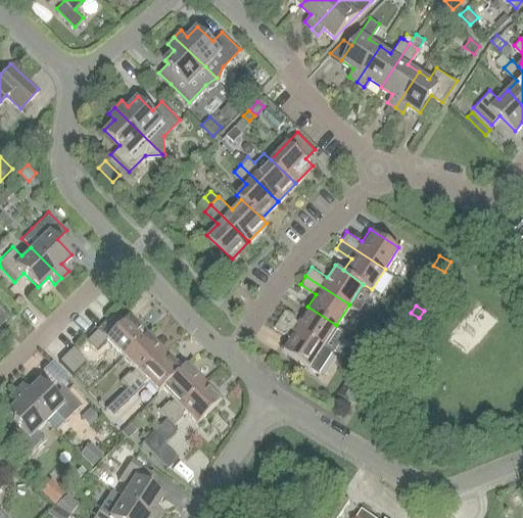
[(336,325),(307,307),(300,318),(285,308),(279,317),(323,345),(331,350),(345,330),(336,325)]
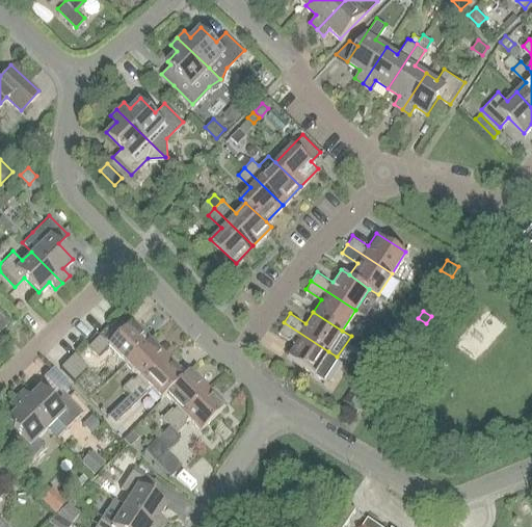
[(115,317),(98,334),(125,361),(150,337),(132,318),(124,325),(115,317)]
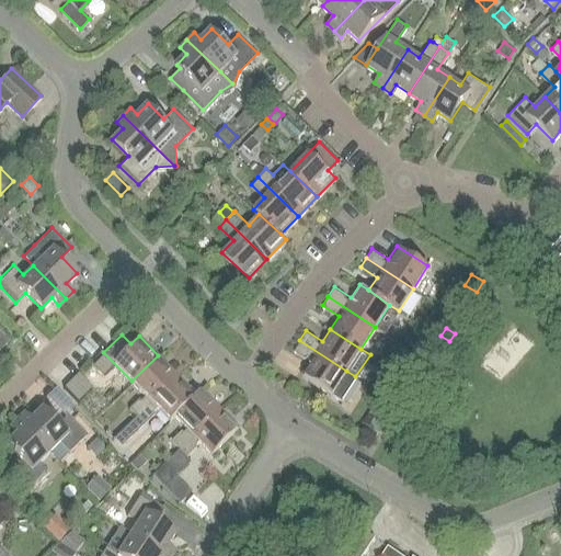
[(294,349),(310,360),(301,373),(341,399),(355,376),(346,371),(299,340),(294,349)]
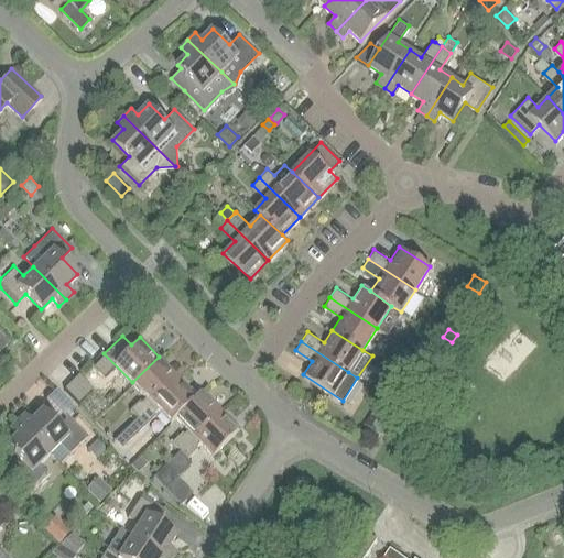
[(139,397),(129,407),(137,415),(177,375),(159,357),(132,382),(144,395),(141,400),(139,397)]
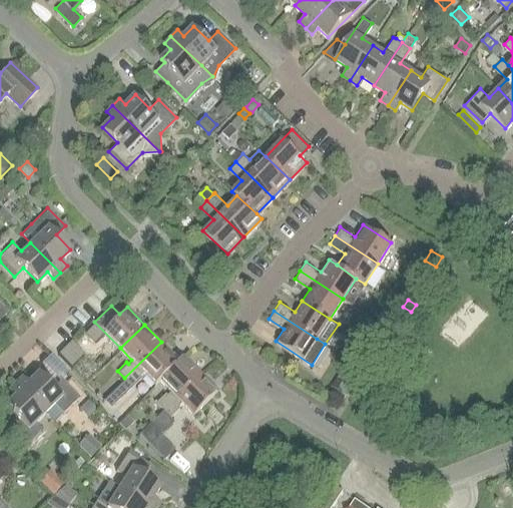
[(83,352),(72,341),(71,340),(58,352),(59,354),(70,365),(83,352)]
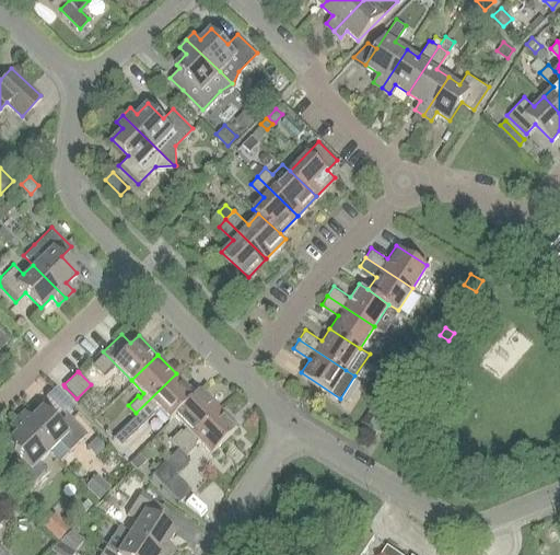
[(194,392),(176,373),(136,413),(143,420),(156,406),(168,418),(174,413),(194,393),(194,392)]
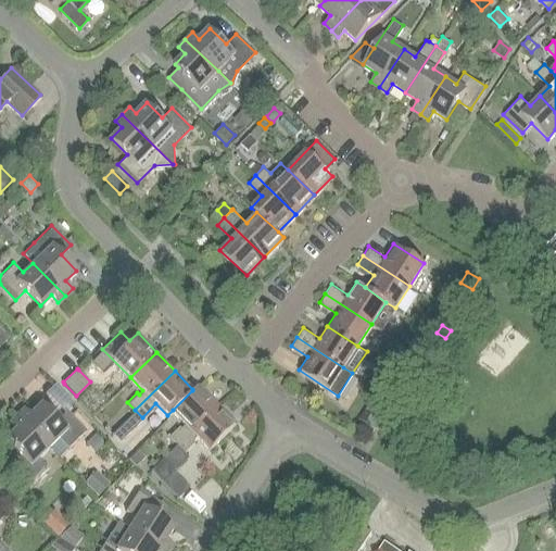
[(168,435),(176,442),(216,403),(198,384),(192,389),(192,390),(173,410),(185,423),(180,427),(178,425),(168,435)]
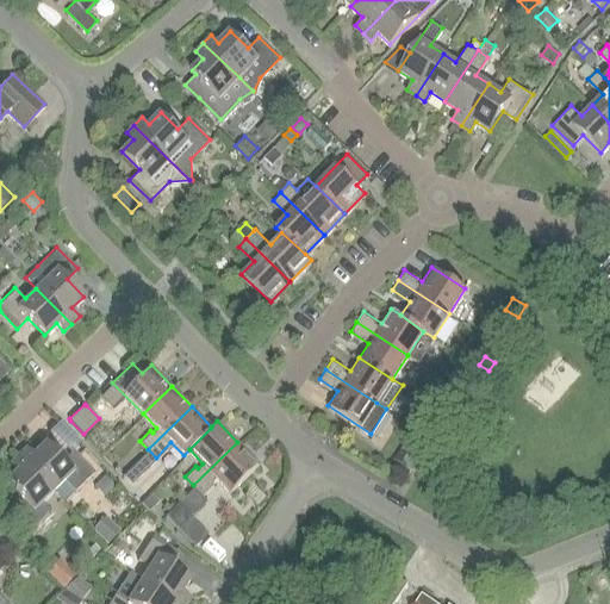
[(430,446),(421,440),(416,448),(424,454),(430,446)]
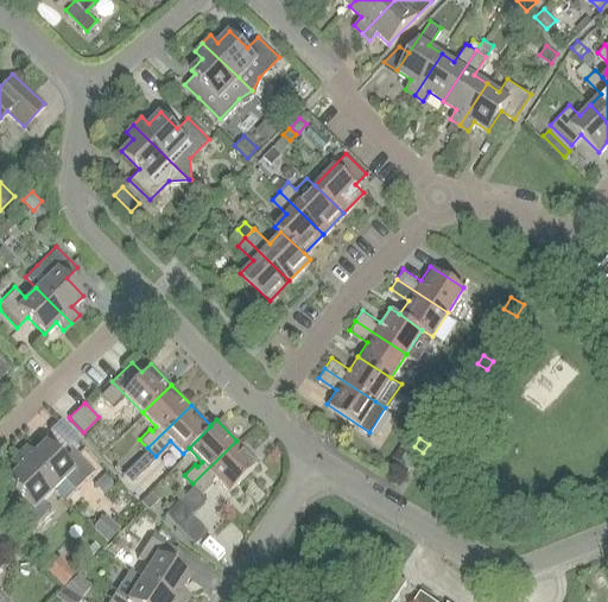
[(26,444),(18,451),(52,487),(63,498),(93,468),(73,447),(62,457),(45,439),(33,451),(26,444)]
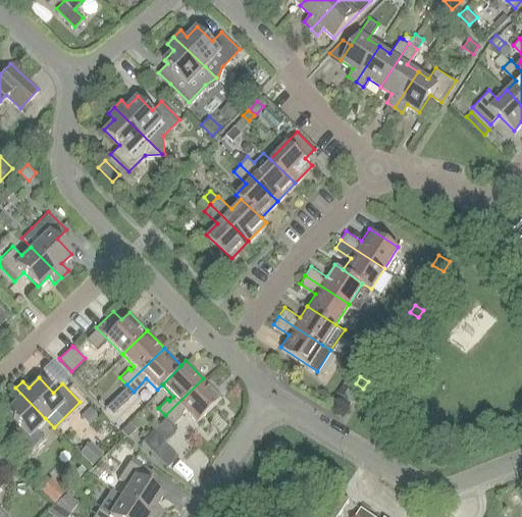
[(203,378),(165,415),(172,422),(181,413),(180,411),(184,408),(196,420),(220,396),(203,378)]
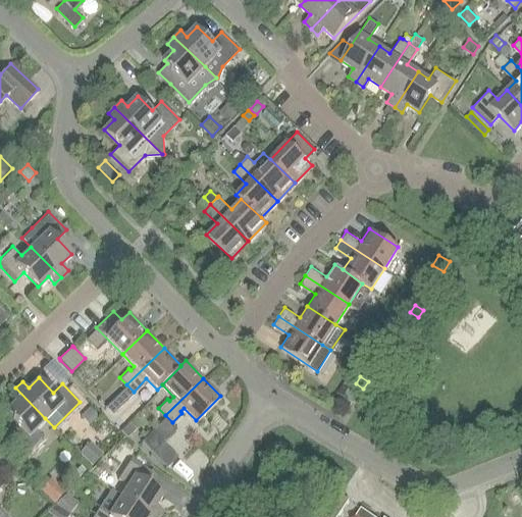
[(122,402),(134,392),(126,384),(116,395),(122,402)]
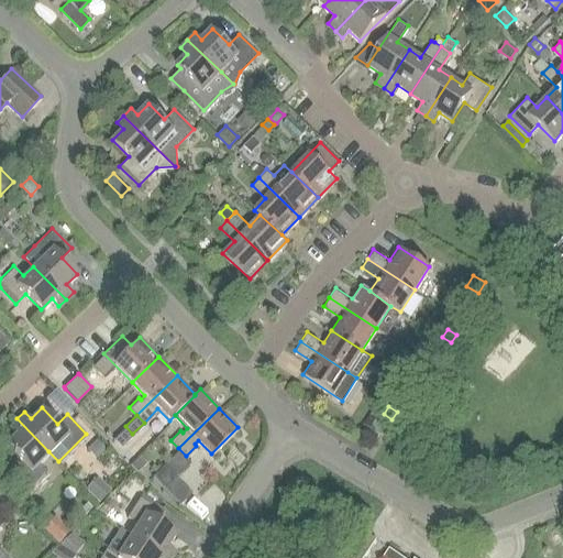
[(397,416),(388,429),(399,437),(409,425),(397,416)]
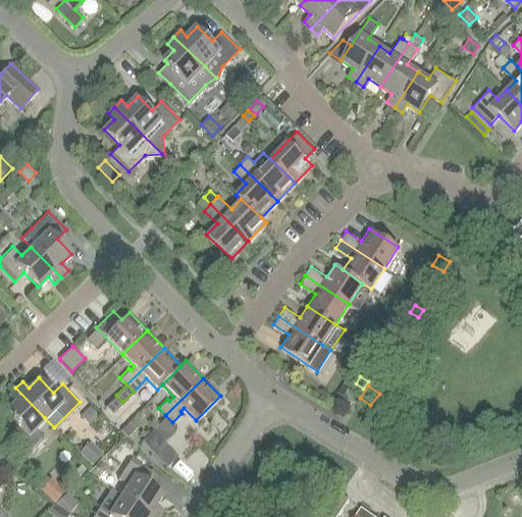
[(14,401),(4,411),(19,426),(10,434),(28,453),(45,436),(36,427),(45,418),(15,388),(8,395),(14,401)]
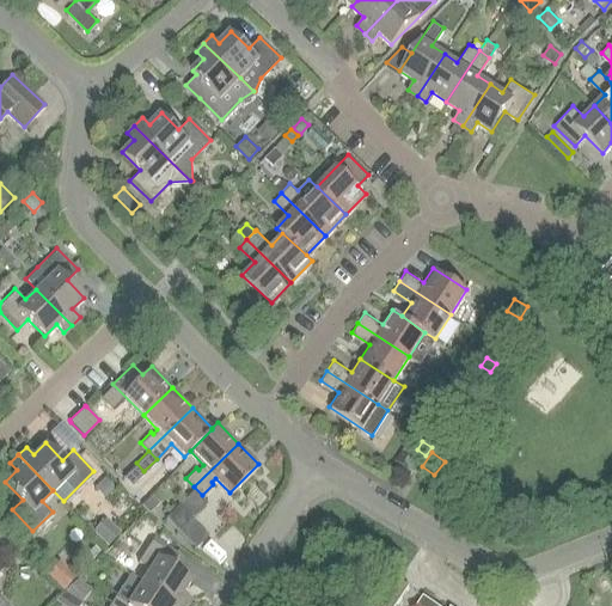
[(207,501),(194,489),(166,515),(178,528),(207,501)]
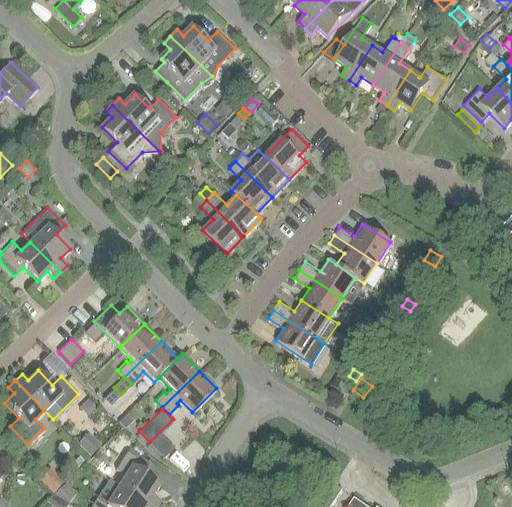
[(128,415),(121,422),(127,428),(134,421),(128,415)]
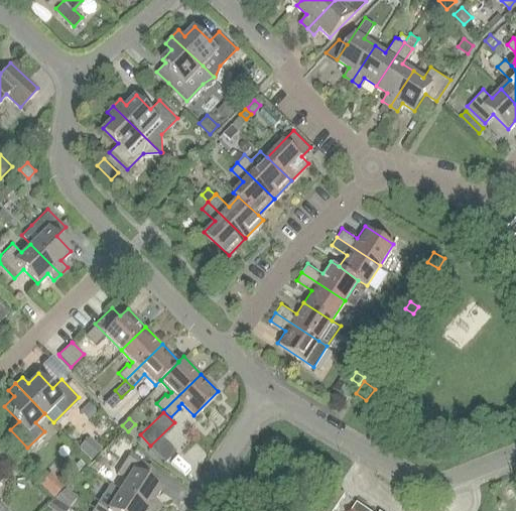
[(105,449),(92,435),(80,446),(93,460),(105,449)]
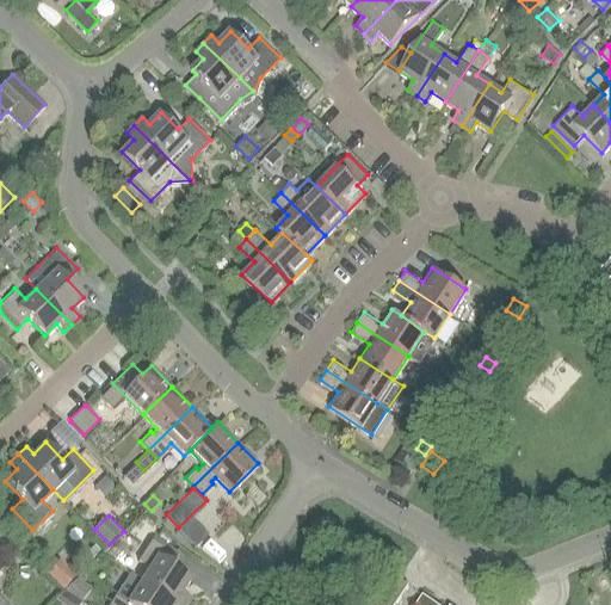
[(141,579),(180,604),(184,604),(190,597),(180,591),(190,576),(170,563),(178,551),(153,535),(137,557),(150,566),(141,579)]
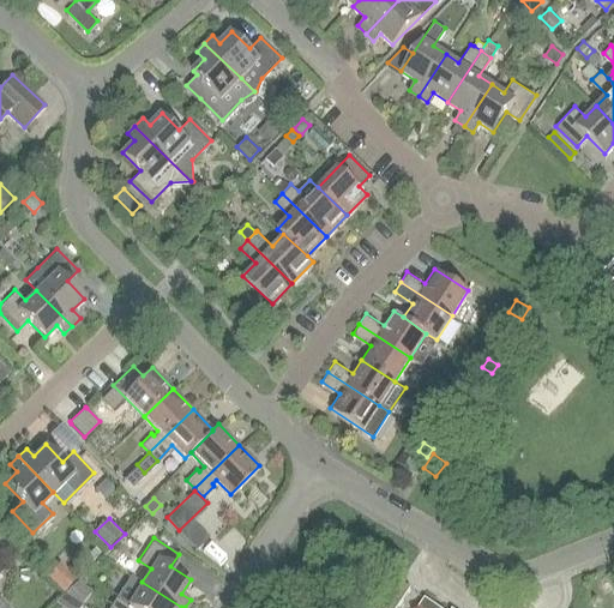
[(95,546),(84,557),(89,561),(100,551),(95,546)]
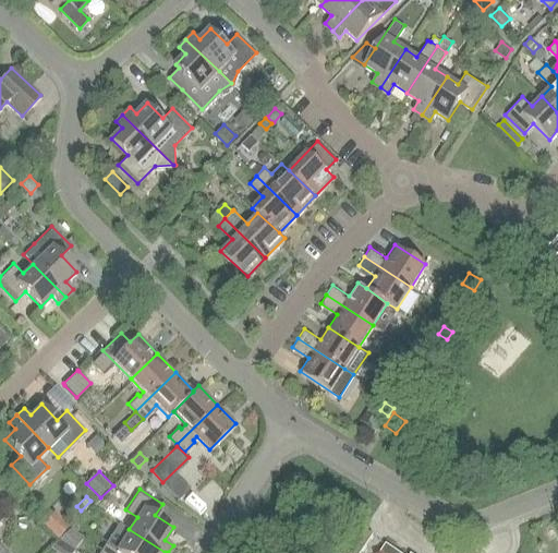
[(56,508),(44,521),(60,538),(72,525),(56,508)]
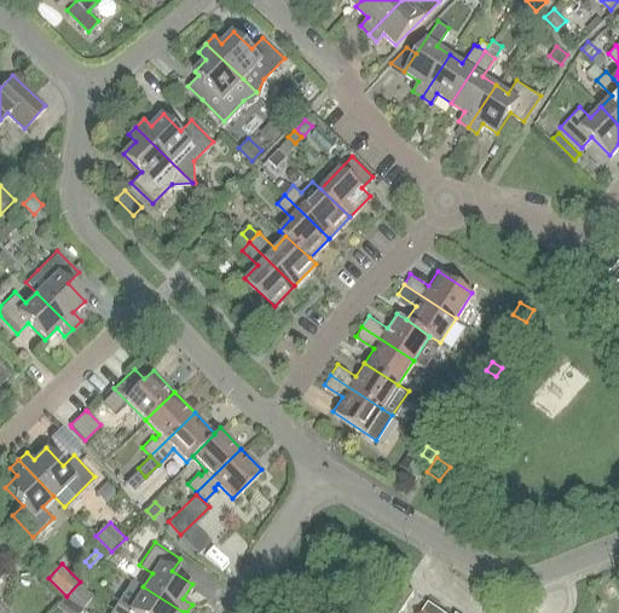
[(183,612),(143,587),(136,600),(122,591),(108,612),(183,612)]
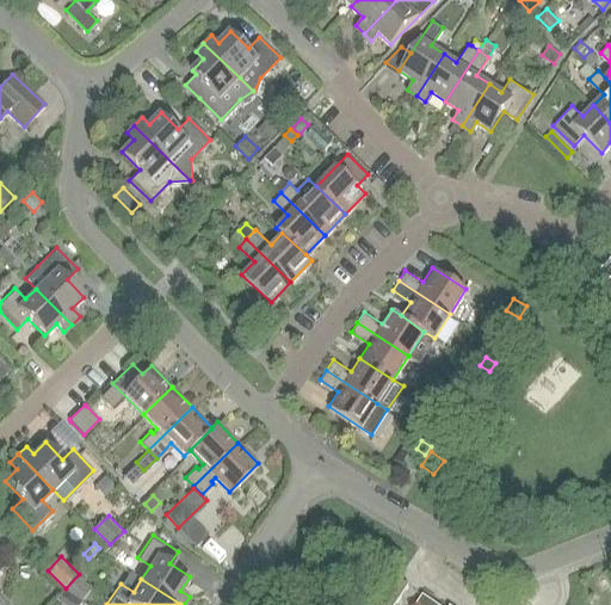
[(63,587),(57,598),(68,604),(76,604),(80,599),(63,587)]
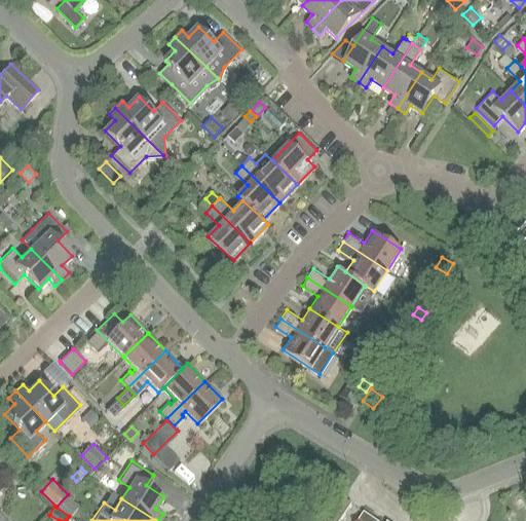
[(379,520),(364,510),(355,520),(379,520)]
